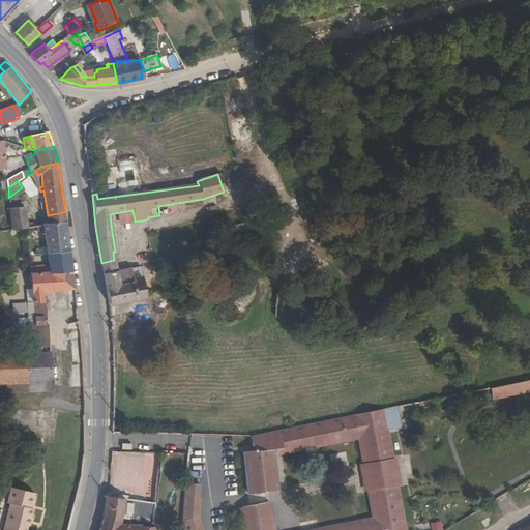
[(10,208),(12,230),(26,228),(27,228),(27,227),(27,224),(24,206),(10,208)]
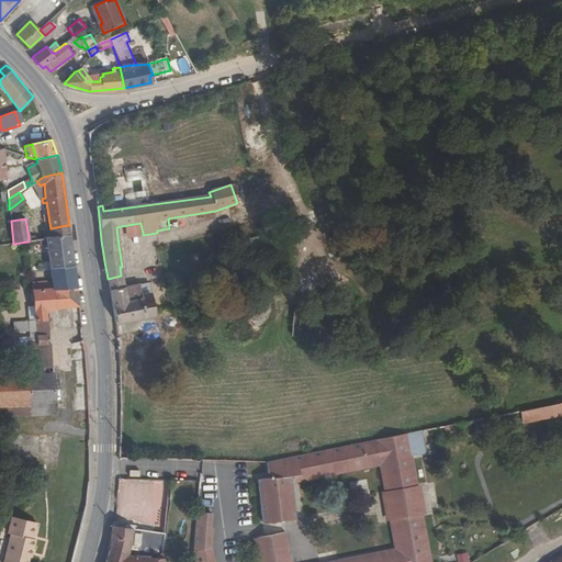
[(141,223),(127,225),(130,236),(143,234),(141,223)]
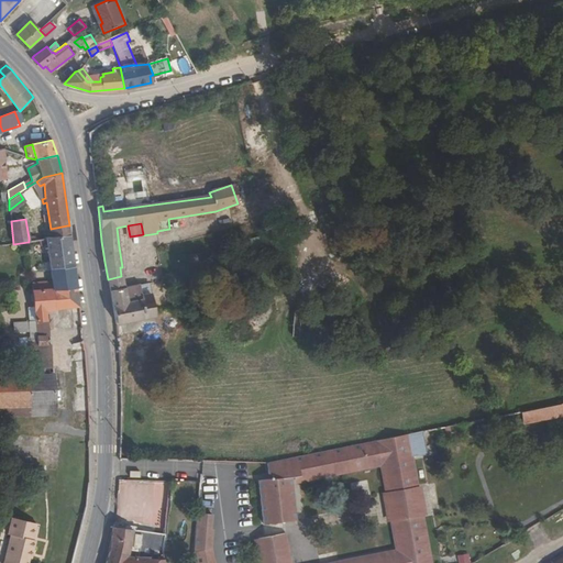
[(68,235),(67,225),(51,229),(50,229),(51,238),(68,235)]
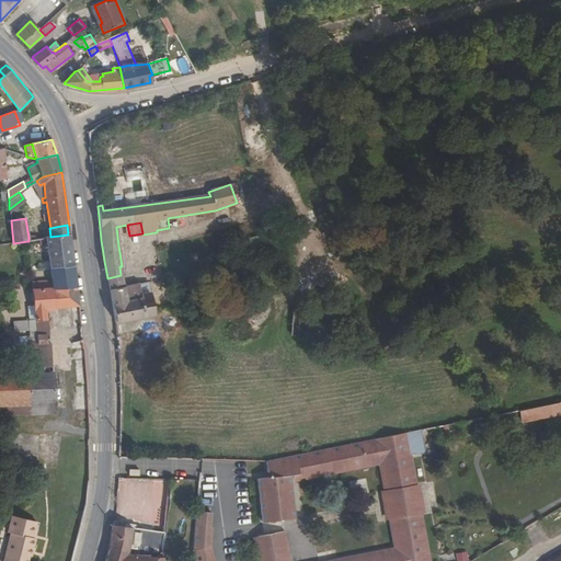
[(45,238),(49,270),(73,266),(68,235),(50,237),(45,237),(45,238)]
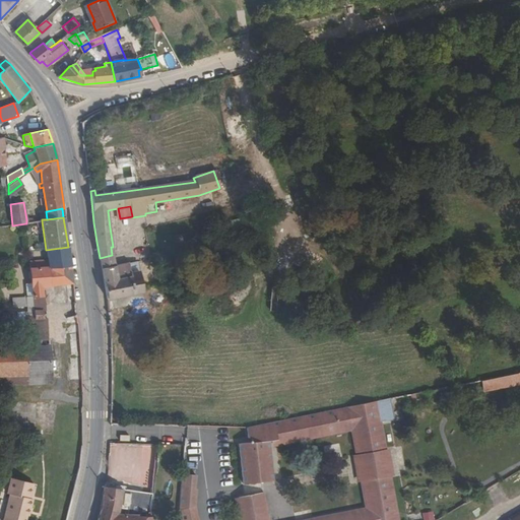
[(27,296),(27,311),(42,310),(46,310),(45,295),(43,295),(42,286),(66,285),(67,291),(70,291),(71,302),(74,301),(70,263),(68,247),(46,250),(47,261),(28,263),(33,296),(27,296)]
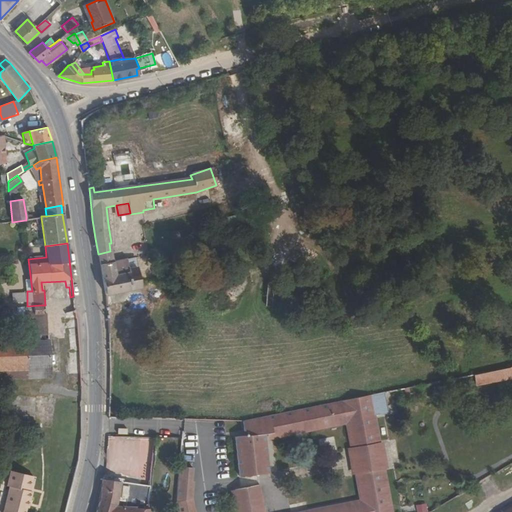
[(112,262),(110,251),(98,254),(99,261),(100,265),(112,262)]
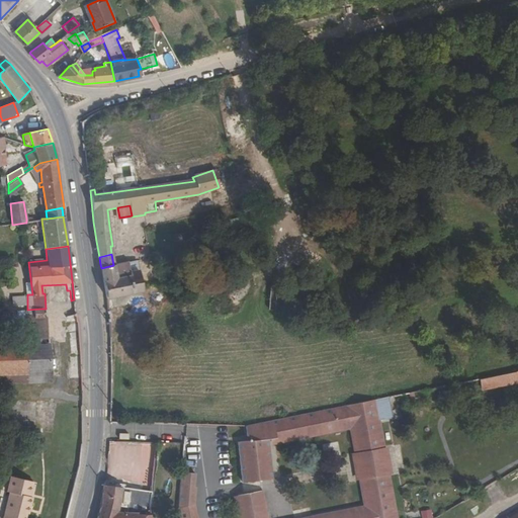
[(128,262),(113,265),(115,277),(130,273),(128,262)]
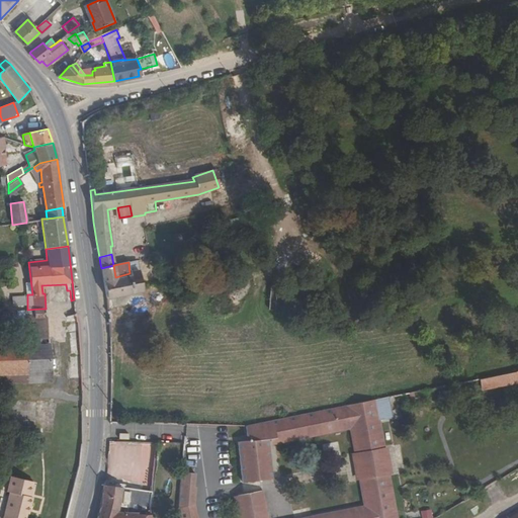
[(101,268),(106,296),(143,290),(139,271),(130,273),(115,277),(113,265),(101,268)]
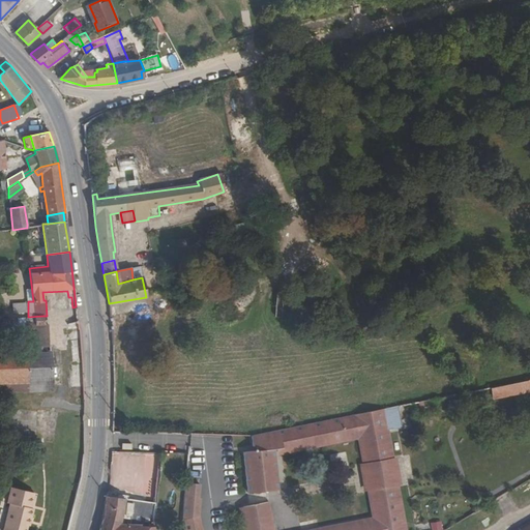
[(46,300),(68,297),(67,291),(42,292),(43,300),(46,300)]
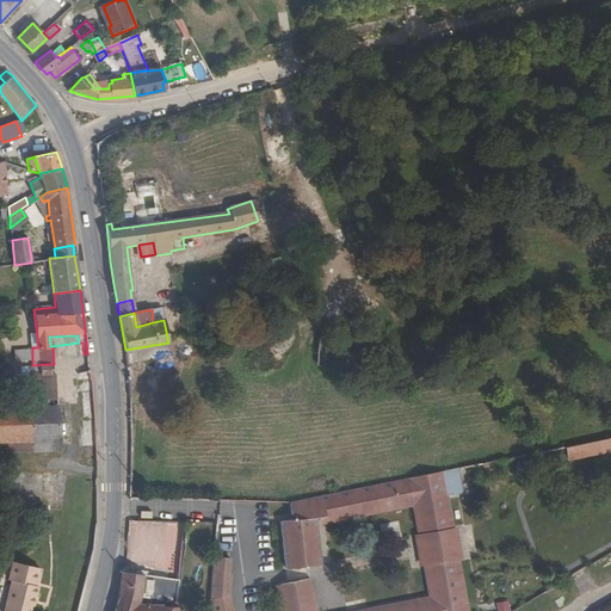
[(32,365),(19,366),(20,383),(30,383),(30,396),(29,408),(14,408),(16,442),(31,440),(31,445),(60,444),(57,407),(56,407),(54,374),(50,374),(49,364),(32,365)]
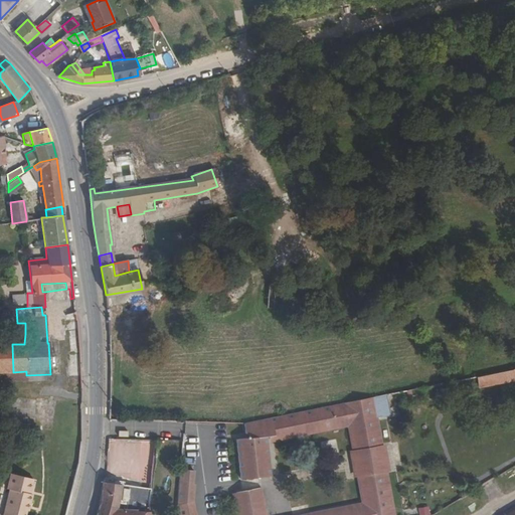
[(0,371),(13,372),(12,344),(0,344),(0,371)]
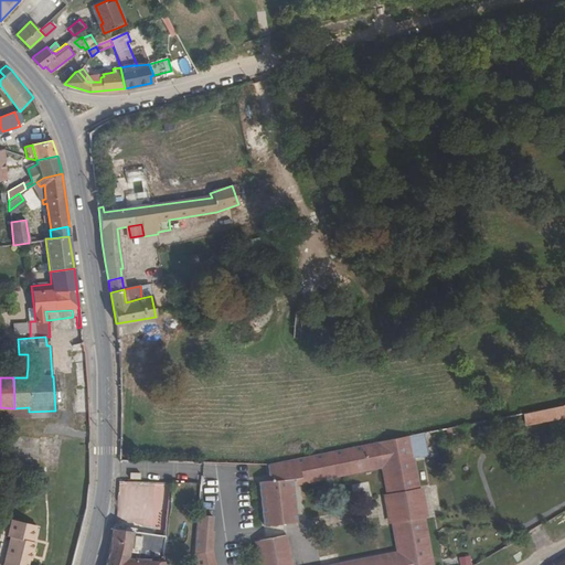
[(76,426),(89,426),(87,387),(73,388),(76,426)]
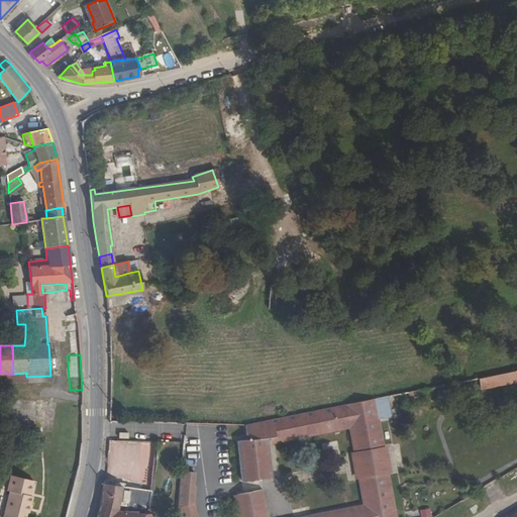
[(516,370),(479,376),(481,389),(516,383),(516,370)]
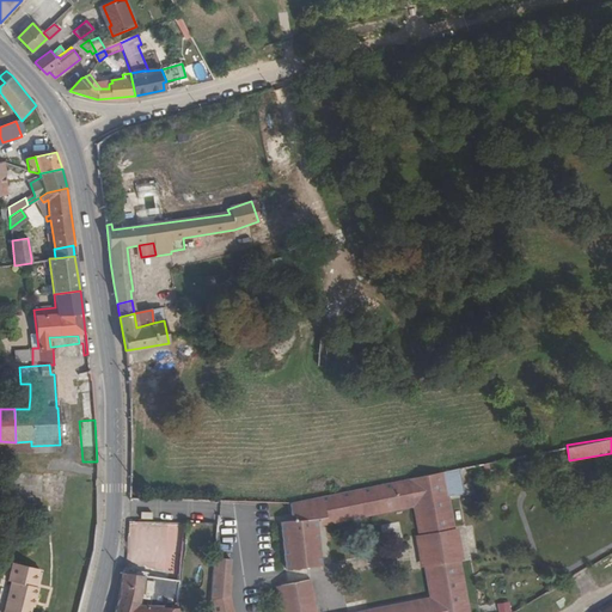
[(463,495),(458,469),(427,475),(288,502),(289,514),(295,513),(297,518),(291,519),(297,568),(320,565),(314,516),(318,516),(319,520),(408,502),(407,496),(420,494),(422,503),(418,505),(424,533),(445,530),(439,500),(442,500),(463,495)]
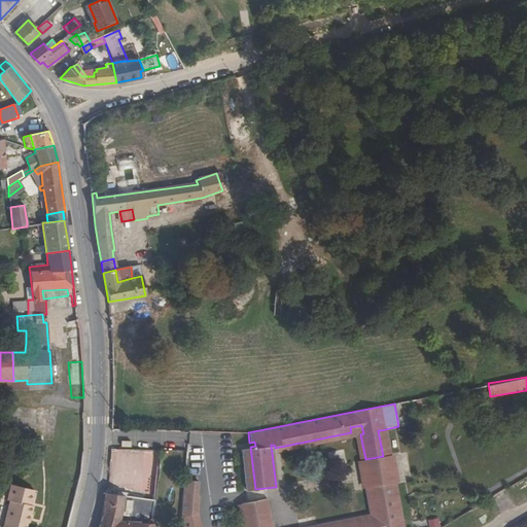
[(361,460),(365,459),(360,434),(363,433),(361,425),(350,427),(351,432),(355,431),(355,434),(361,460)]
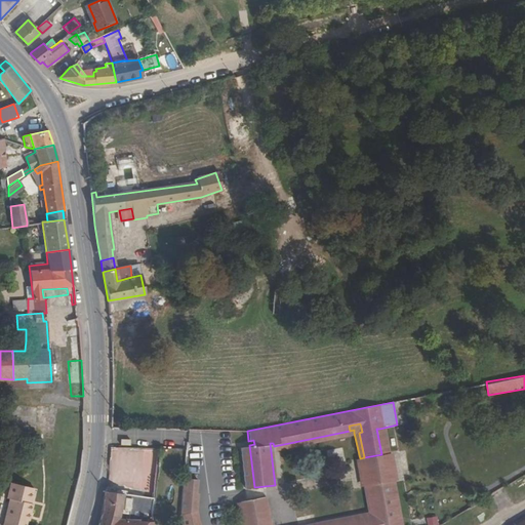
[(386,453),(379,429),(376,429),(381,454),(386,453)]
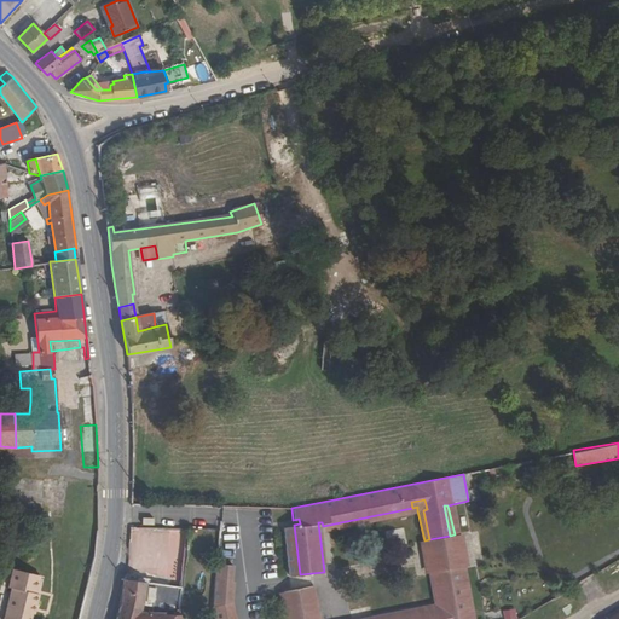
[(300,574),(294,525),(282,527),(288,576),(300,574)]
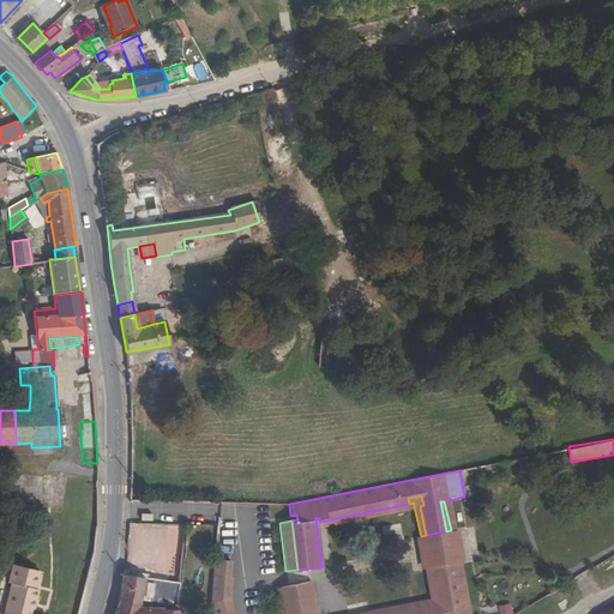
[(452,560),(446,531),(426,535),(432,565),(452,560)]
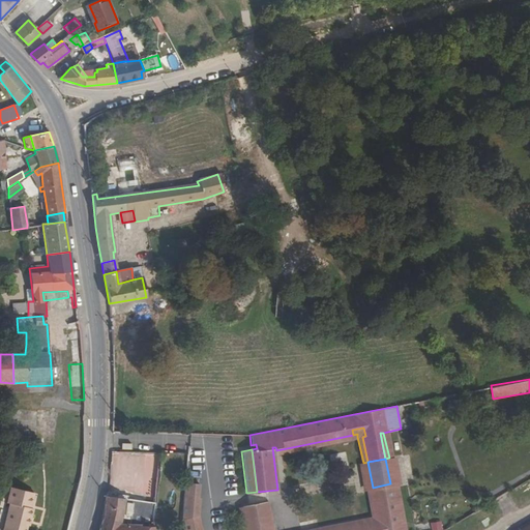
[(404,529),(400,508),(396,509),(390,483),(373,488),(378,512),(381,512),(383,521),(359,526),(358,522),(320,529),(272,529),(271,524),(274,524),(269,501),(258,504),(260,529),(404,529)]
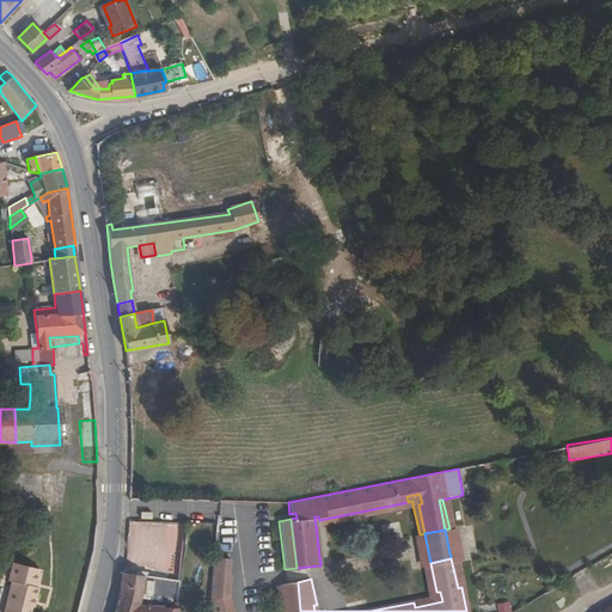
[(456,558),(451,558),(458,588),(461,587),(456,558)]
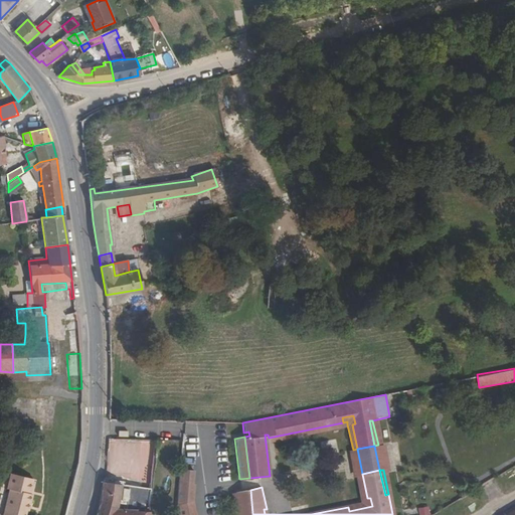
[(194,514),(191,500),(192,471),(179,471),(175,514),(194,514)]
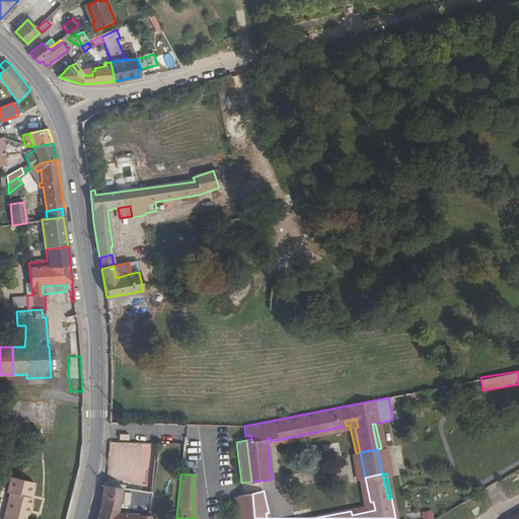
[(23,507),(26,508),(28,498),(25,498),(29,483),(8,477),(5,493),(7,493),(1,518),(20,518),(23,510),(23,507)]
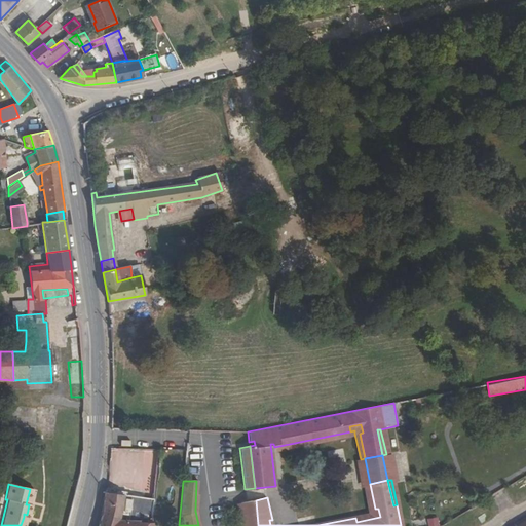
[(375,509),(370,484),(366,485),(372,515),(355,518),(357,522),(380,517),(378,509),(375,509)]
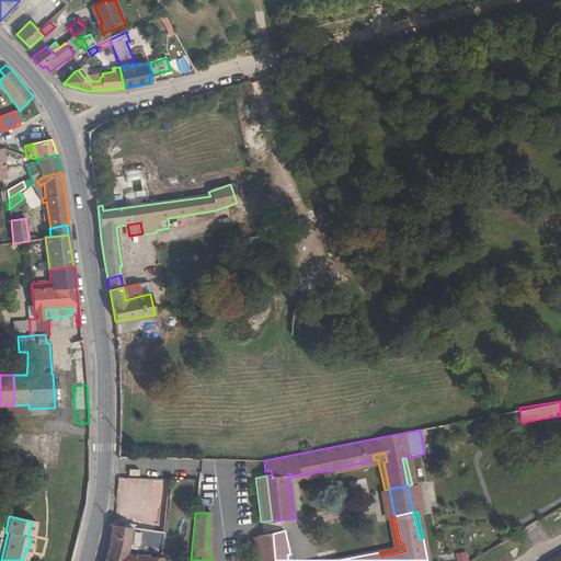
[(104,560),(124,560),(126,554),(144,554),(147,554),(162,557),(164,533),(112,525),(109,548),(104,560)]
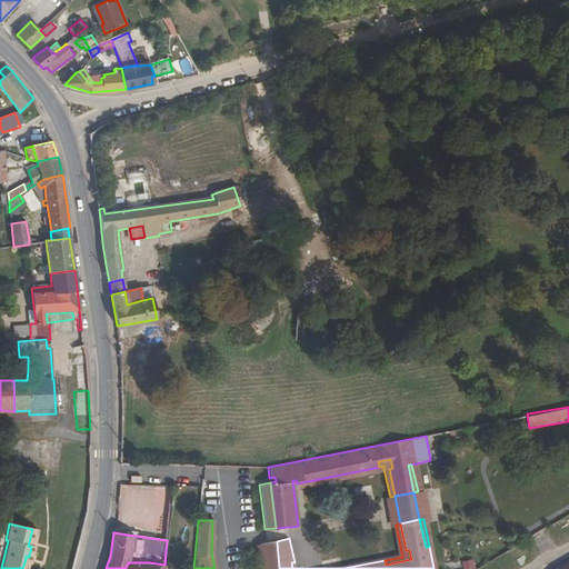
[(279,568),(277,541),(261,545),(266,568),(262,568),(279,568)]
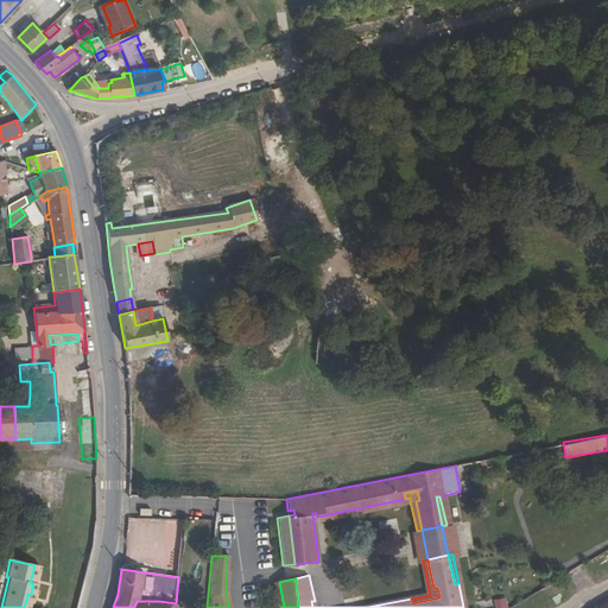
[(273,583),(278,607),(280,607),(284,607),(279,582),(273,583)]
